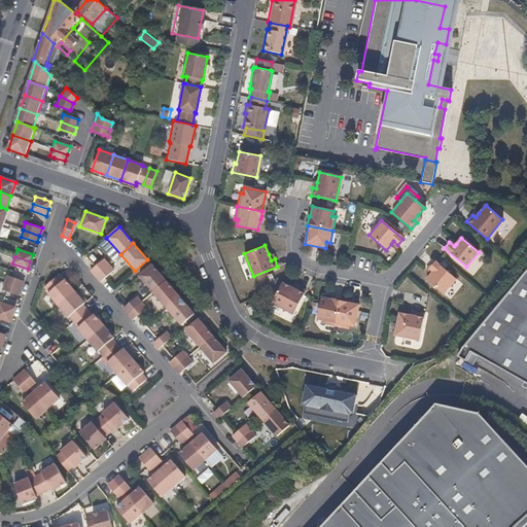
[(95,277),(108,265),(103,258),(90,270),(90,271),(95,277)]
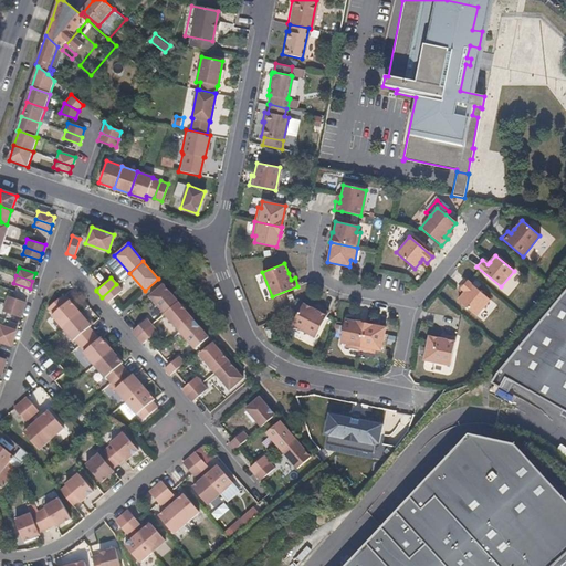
[(490,300),(467,280),(460,286),(465,291),(462,294),(458,300),(475,315),(490,300)]
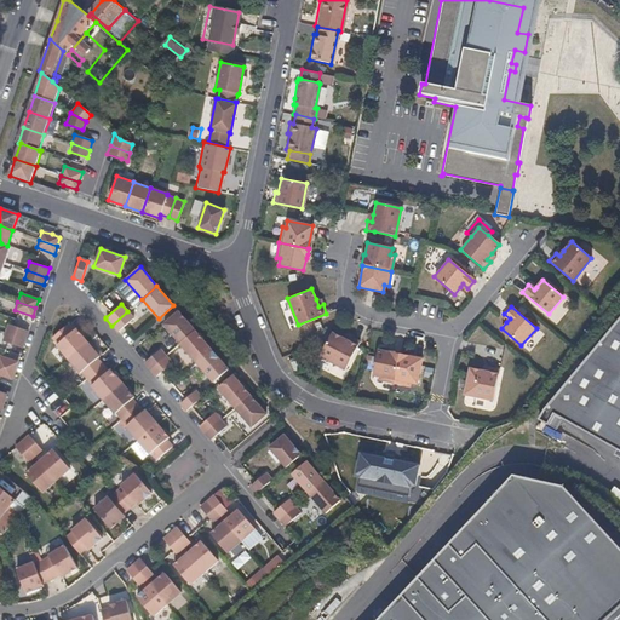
[(118,332),(133,319),(127,311),(112,326),(118,332)]
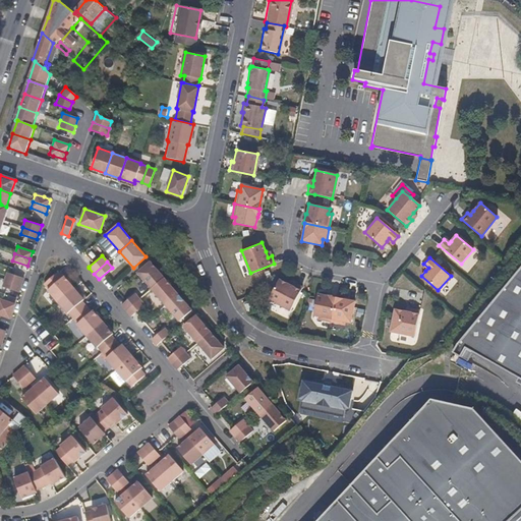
[(164,278),(150,262),(137,273),(152,289),(164,278)]
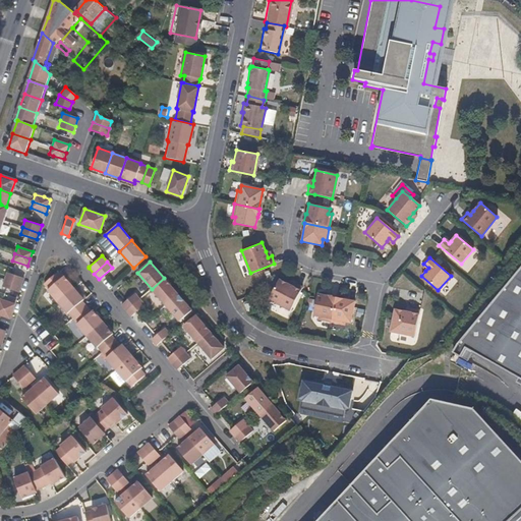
[(520,382),(520,270),(467,349),(520,382)]
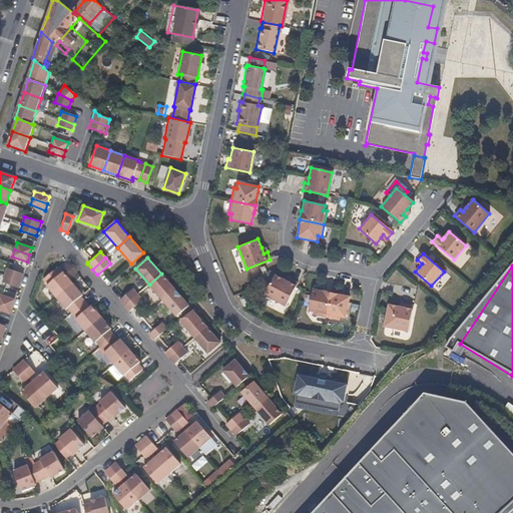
[(20,281),(23,274),(7,269),(4,276),(20,281)]
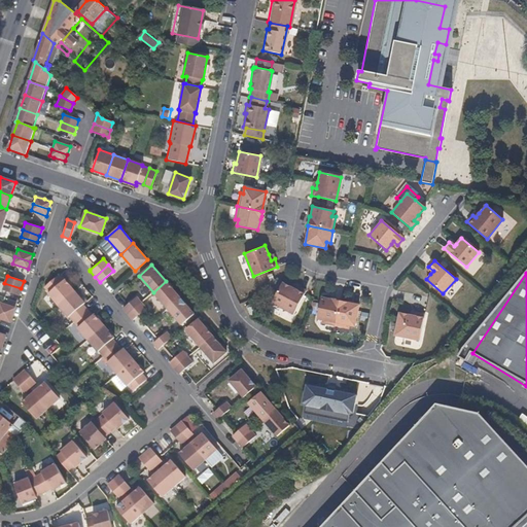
[(74,291),(68,284),(64,280),(62,282),(57,276),(44,288),(48,293),(47,294),(58,306),(74,291)]
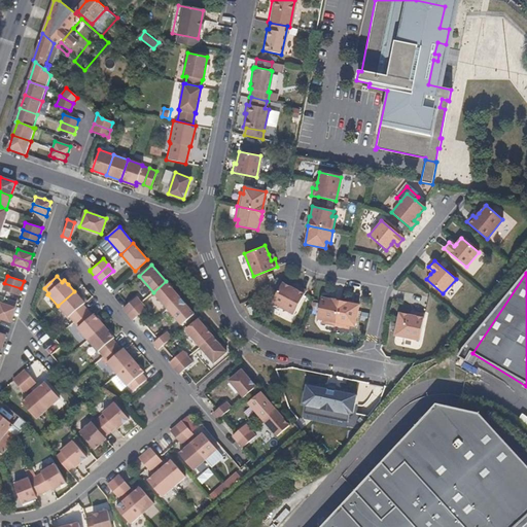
[(180,297),(166,281),(153,292),(167,308),(180,297)]
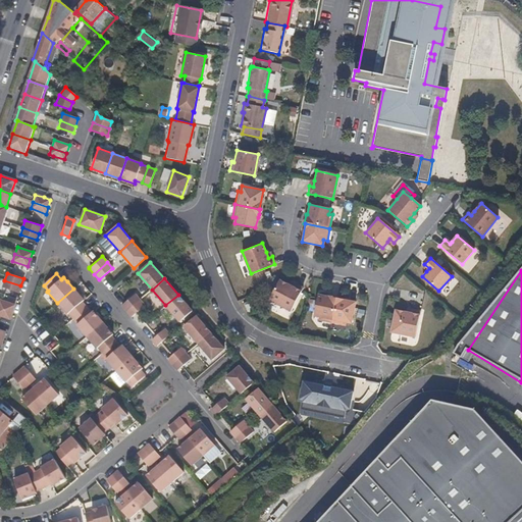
[(291,310),(303,288),(296,283),(294,286),(289,283),(279,279),(269,299),(291,310)]
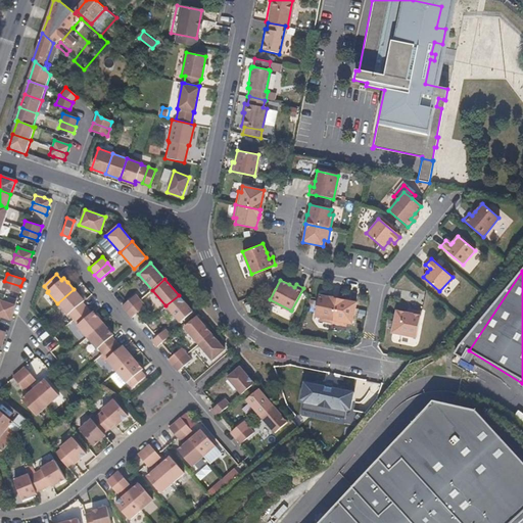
[(18,293),(20,286),(4,281),(2,288),(18,293)]
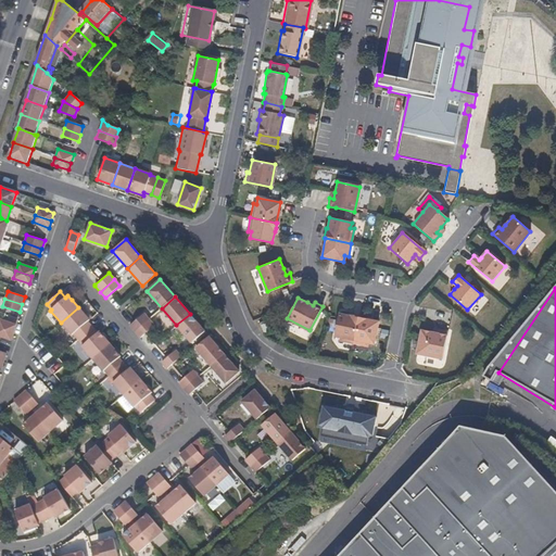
[(87,321),(89,319),(78,307),(61,323),(70,332),(72,335),(73,333),(77,340),(91,328),(87,321)]
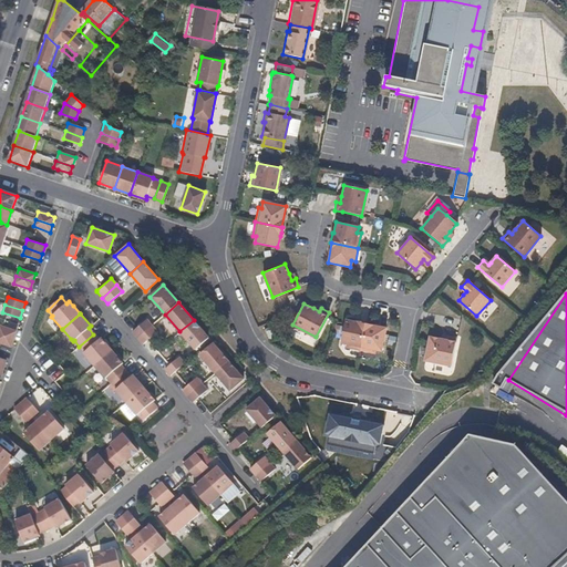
[(137,338),(152,326),(146,319),(132,332),(137,338)]
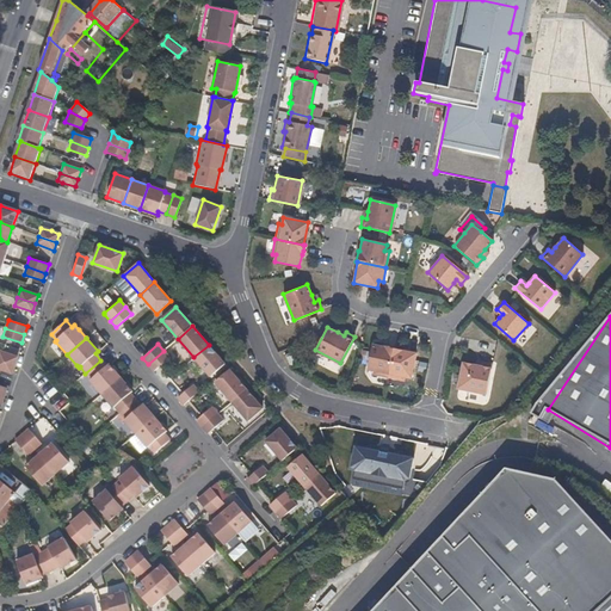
[(226,363),(209,345),(193,357),(198,363),(210,376),(226,363)]
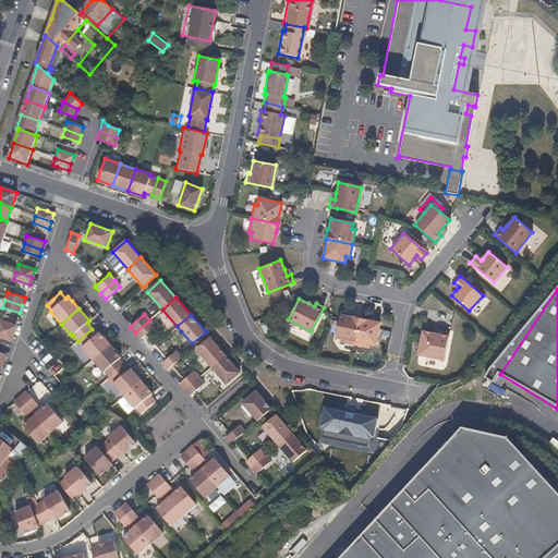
[(360,318),(360,317),(350,316),(350,317),(339,315),(335,337),(340,338),(339,341),(354,344),(360,318)]
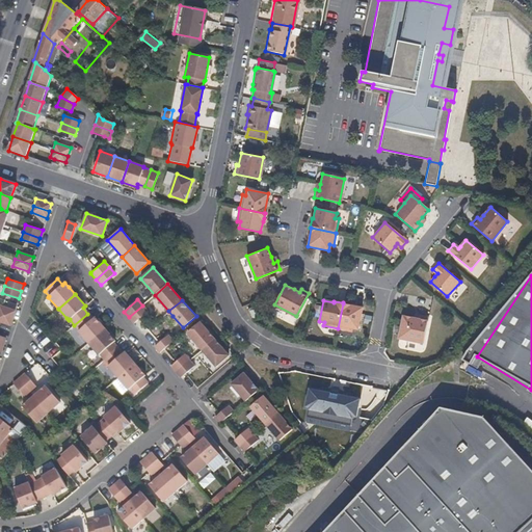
[(357,329),(362,308),(343,303),(338,328),(350,331),(351,327),(357,329)]
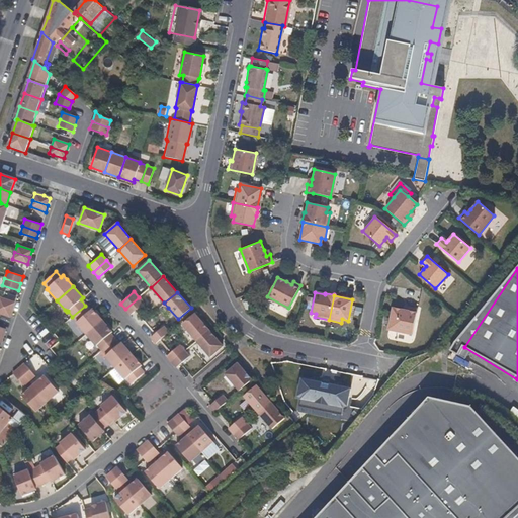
[(0,305),(12,310),(14,303),(0,297),(0,305)]
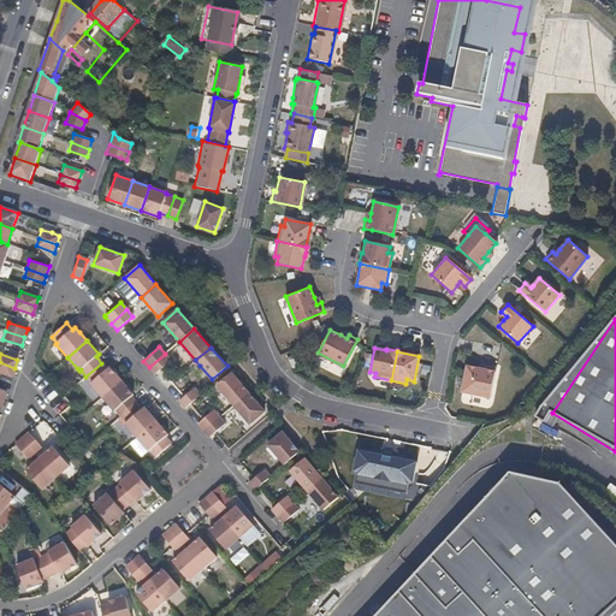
[(155,374),(170,360),(165,354),(149,367),(155,374)]
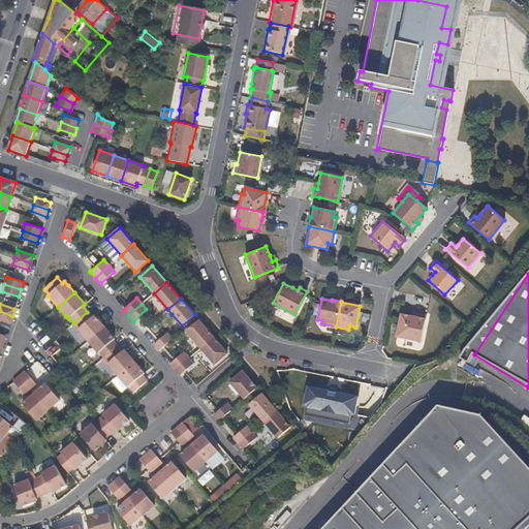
[(257,314),(253,304),(247,307),(251,316),(257,314)]
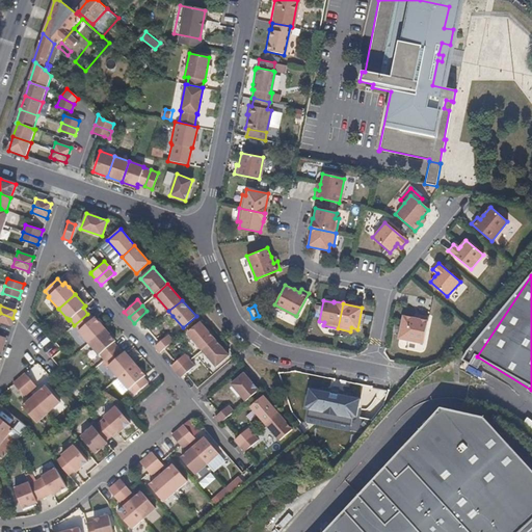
[(0,321),(9,325),(12,318),(0,313),(0,321)]
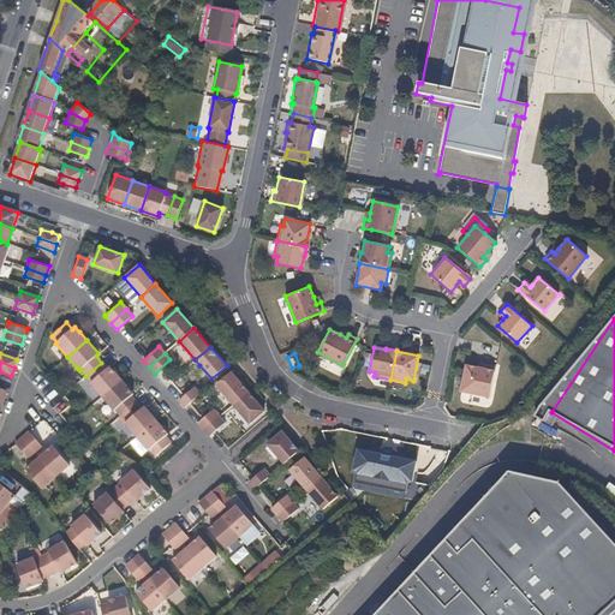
[(120,380),(114,374),(108,366),(107,369),(101,363),(85,376),(91,382),(90,383),(102,396),(120,380)]
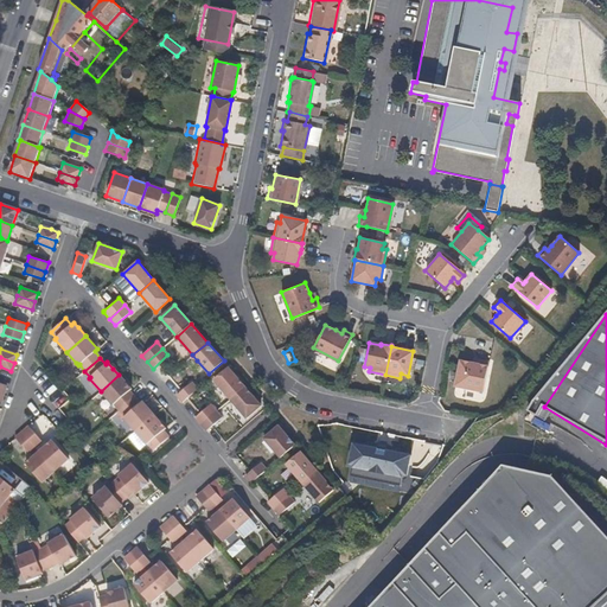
[(481,391),(487,362),(478,359),(477,364),(471,362),(459,359),(453,384),(481,391)]
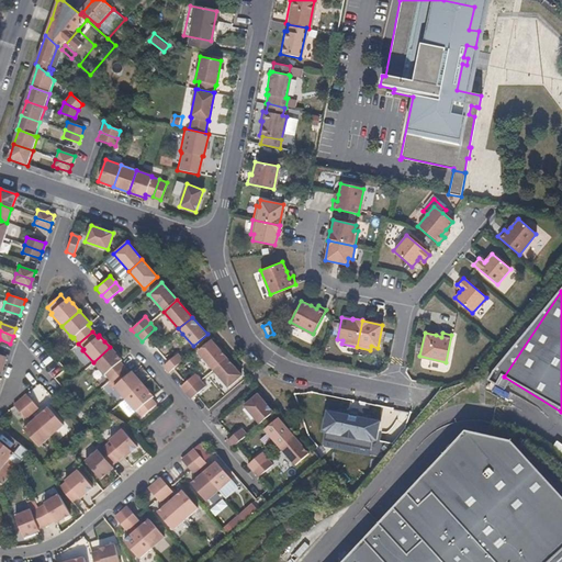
[(227,357),(212,339),(198,351),(213,369),(227,357)]
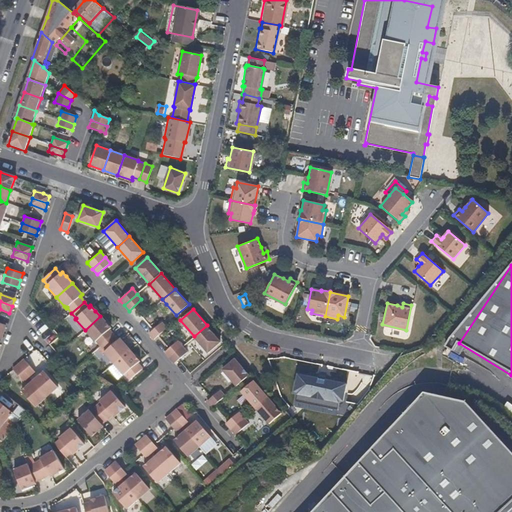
[(109,330),(110,328),(100,316),(85,330),(91,337),(95,341),(96,341),(100,346),(113,335),(109,330)]
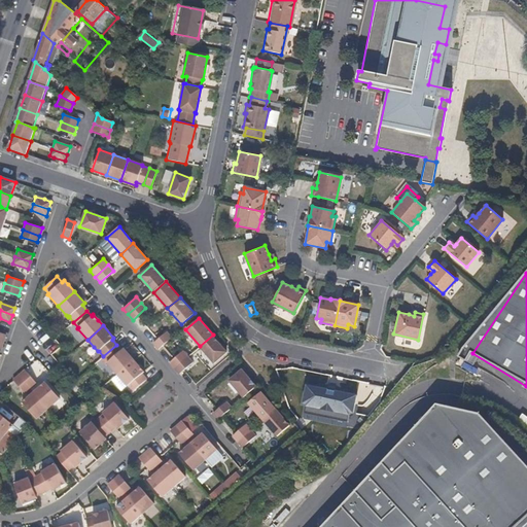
[(157,349),(172,338),(166,331),(153,344),(157,349)]
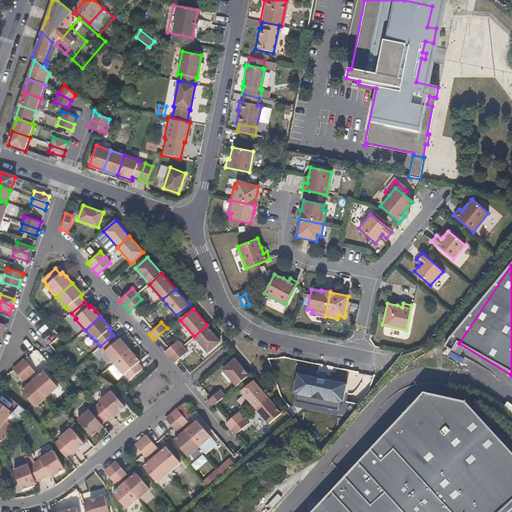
[(220,341),(207,325),(194,336),(207,352),(220,341)]
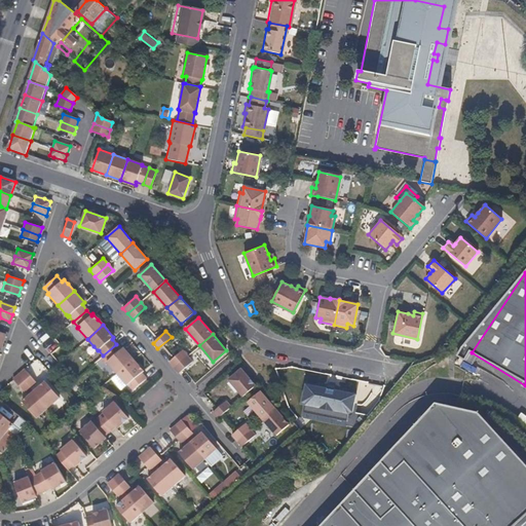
[(133,360),(122,347),(120,349),(116,344),(103,355),(108,361),(107,362),(117,373),(133,360)]
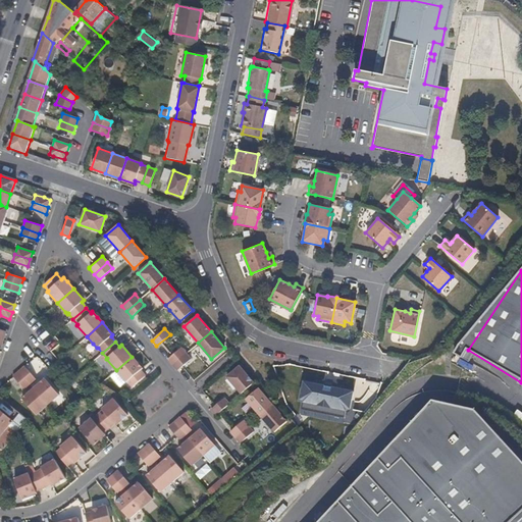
[(172,365),(186,354),(180,348),(168,359),(170,362),(172,365)]
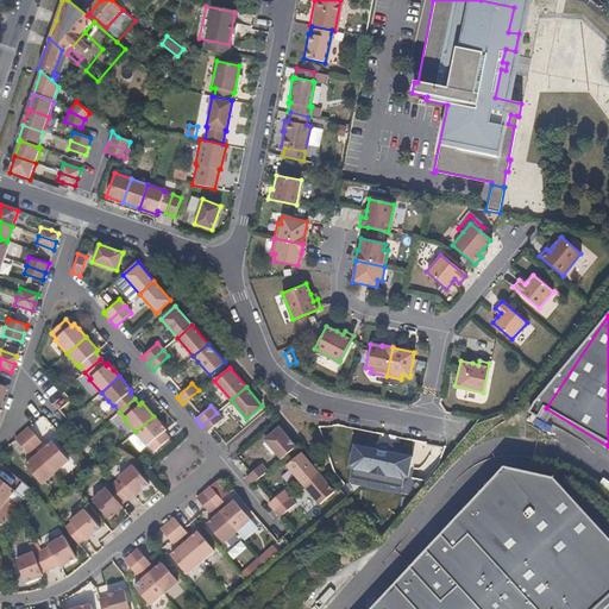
[(207,432),(223,419),(217,413),(201,426),(207,432)]
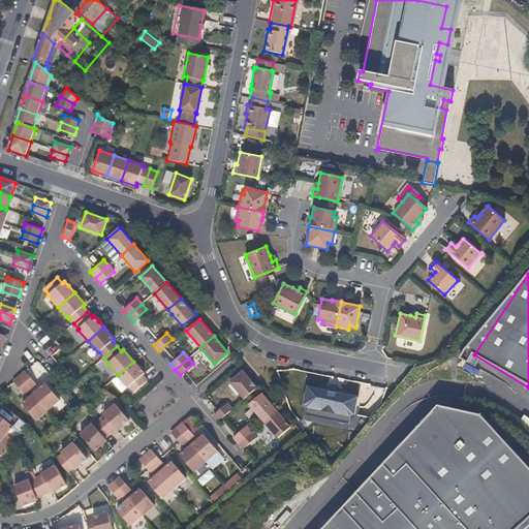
[(147,380),(142,375),(144,373),(133,362),(118,375),(128,387),(128,386),(133,393),(147,380)]
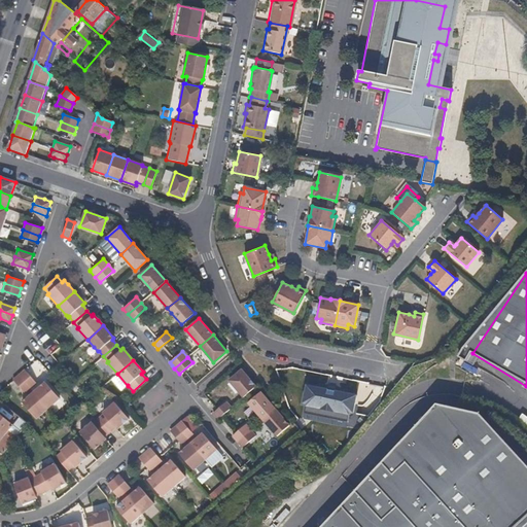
[(36,383),(25,370),(19,375),(30,388),(36,383)]
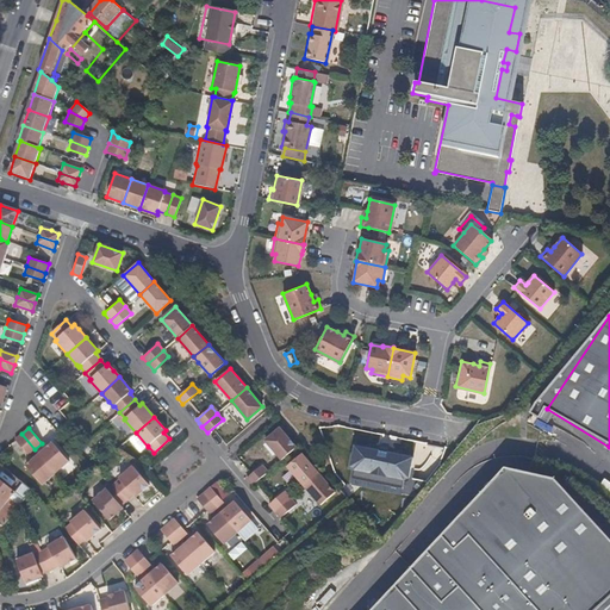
[(282,459),(297,447),(281,428),(266,441),(282,459)]
